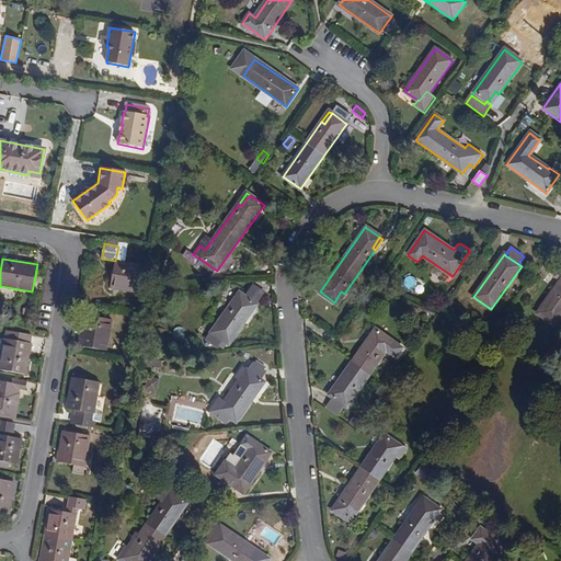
[(144,292),(148,267),(115,261),(114,272),(110,271),(110,274),(110,277),(112,279),(111,288),(136,293),(137,290),(144,292)]
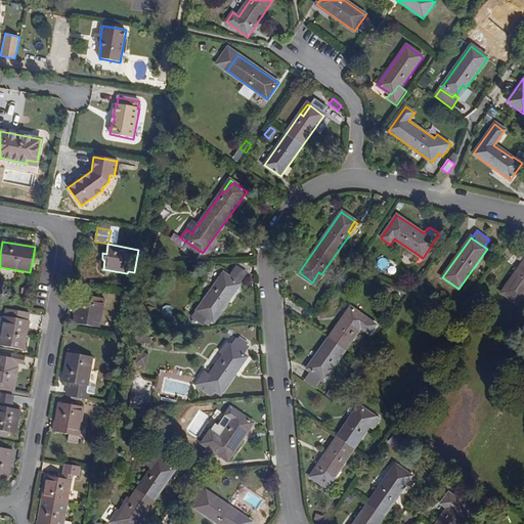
[(518,304),(523,295),(523,259),(501,293),(518,304)]
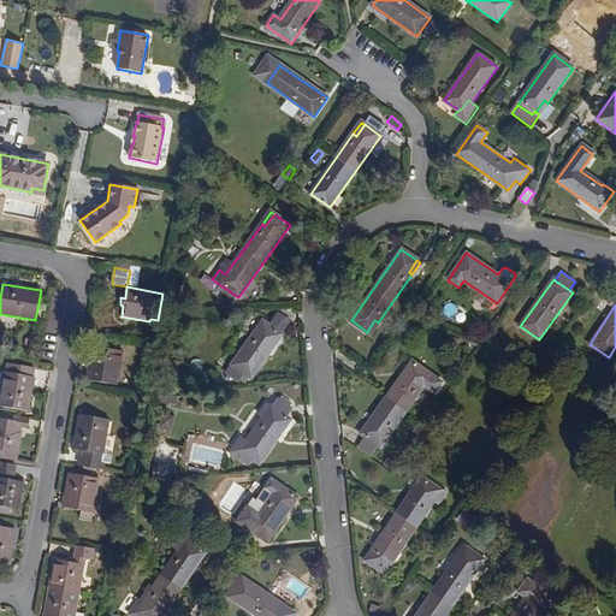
[(283,336),(291,323),(278,314),(270,326),(283,336)]
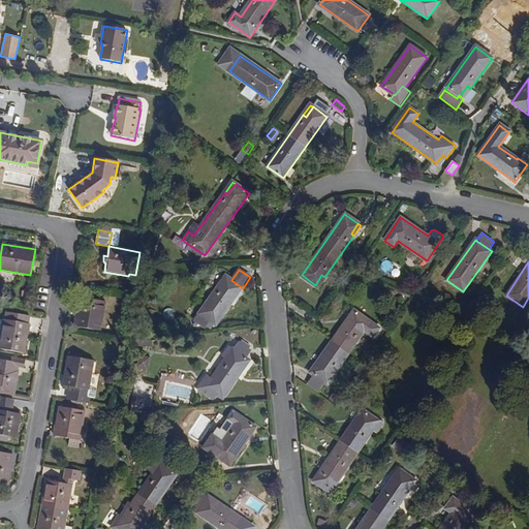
[(318,287),(324,277),(321,275),(315,285),(318,287)]
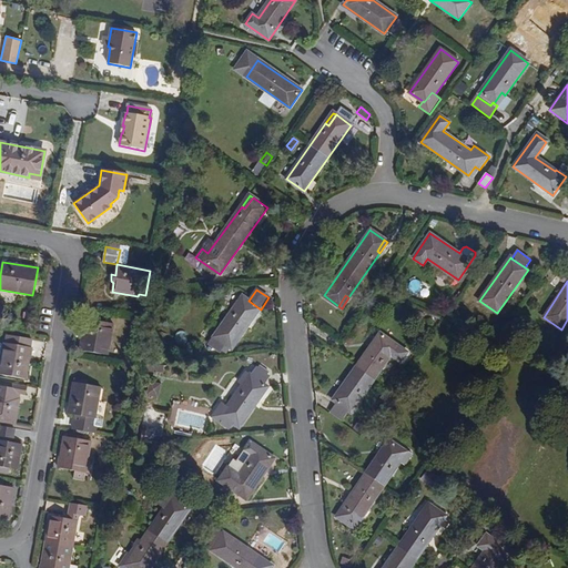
[(232,350),(261,310),(249,301),(243,296),(214,337),(232,350)]
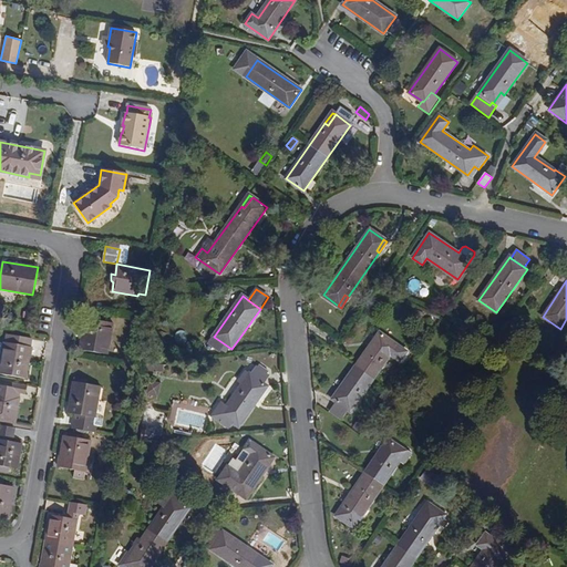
[(107,356),(113,323),(85,318),(80,350),(107,356)]
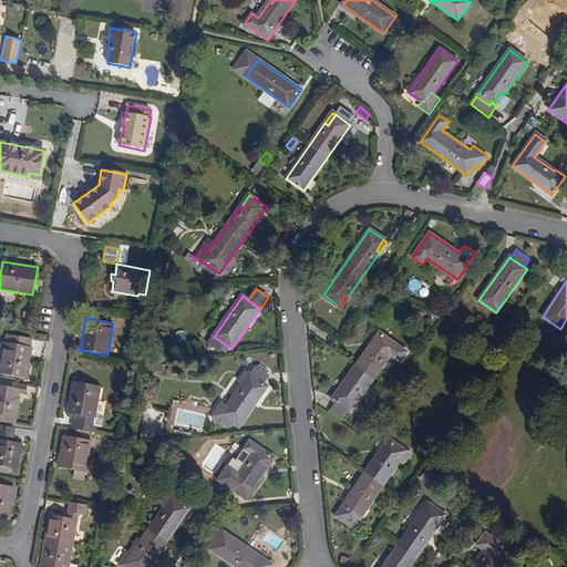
[(350,411),(390,354),(400,361),(406,352),(379,333),(332,399),(350,411)]
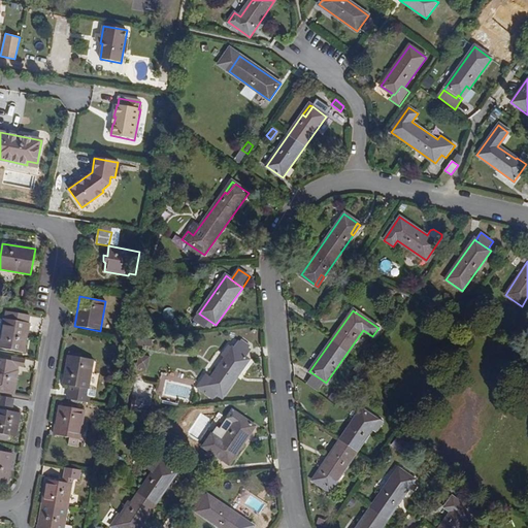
[(0,348),(25,353),(30,323),(29,323),(30,316),(7,311),(6,319),(5,319),(4,319),(0,341),(0,348)]
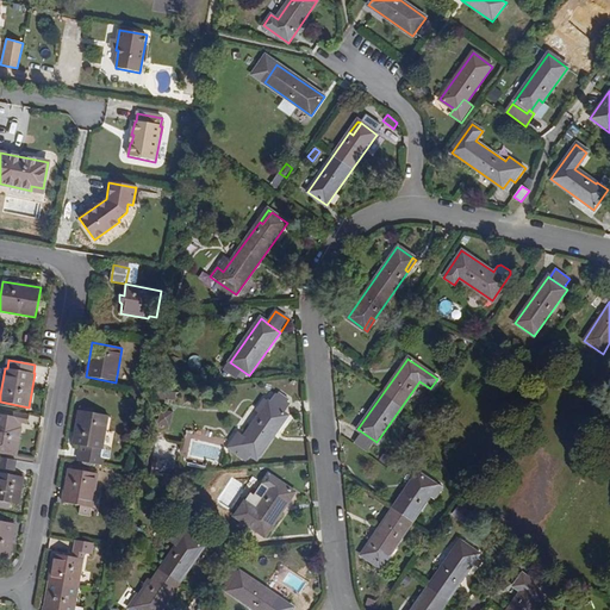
[(290,405),(275,396),(269,403),(284,414),(290,405)]
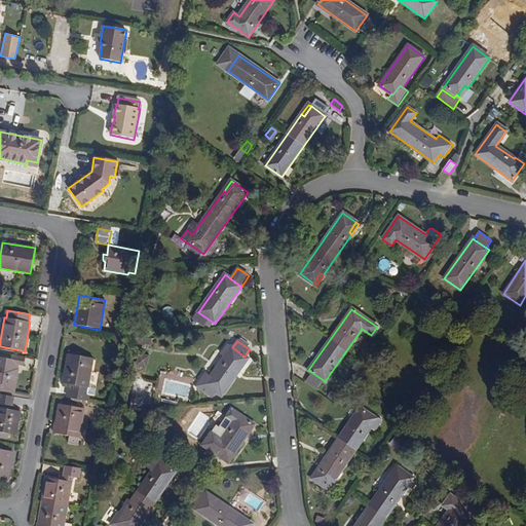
[(222,397),(248,359),(245,357),(232,347),(228,344),(223,351),(227,354),(211,377),(207,375),(197,387),(209,395),(213,389),(222,397)]
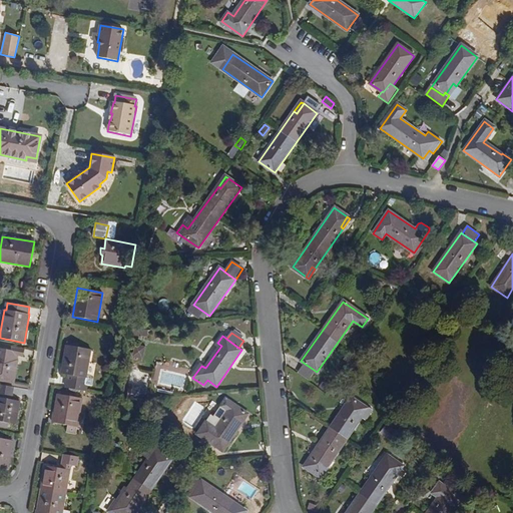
[(0,381),(14,384),(18,360),(16,360),(17,355),(24,356),(25,349),(0,344),(0,381)]
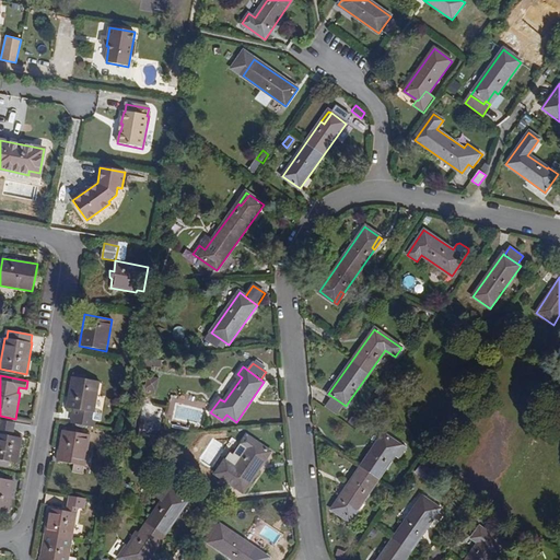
[(94,412),(100,382),(85,380),(72,376),(67,408),(74,409),(72,423),(95,428),(97,413),(94,412)]
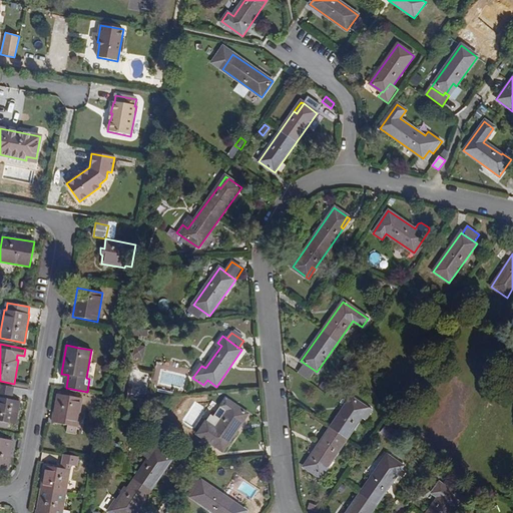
[(0,421),(15,425),(20,401),(6,399),(7,393),(12,394),(13,387),(0,385),(0,387),(0,421)]
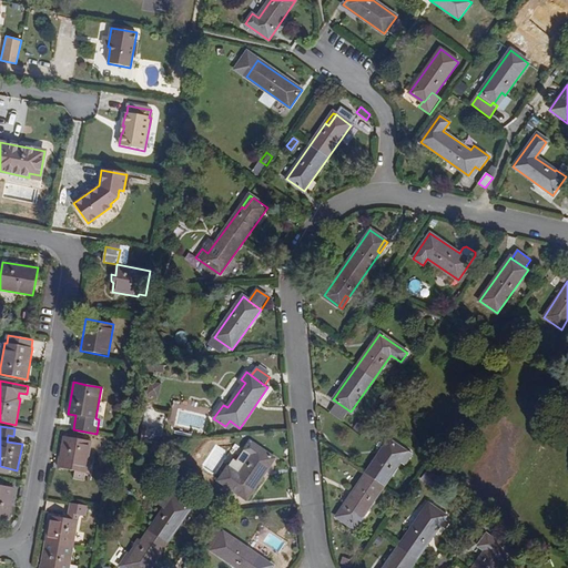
[(141,436),(153,438),(154,427),(142,426),(141,436)]
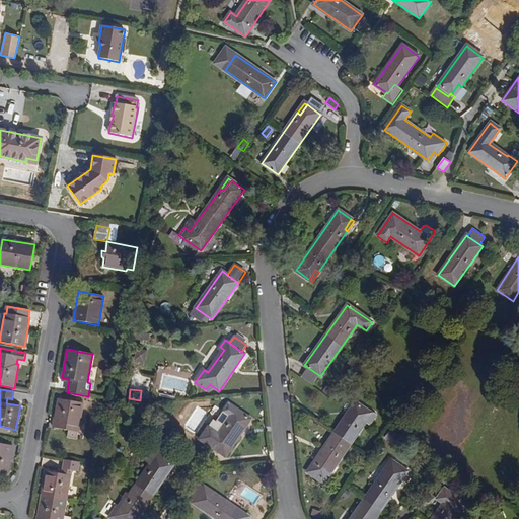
[(79,433),(84,403),(58,398),(53,428),(79,433)]
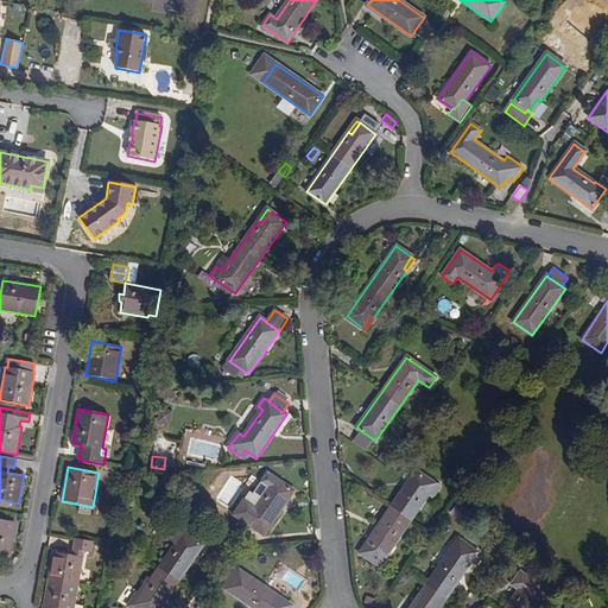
[(393,546),(428,495),(424,493),(431,482),(416,472),(360,555),(380,568),(394,548),(393,546)]
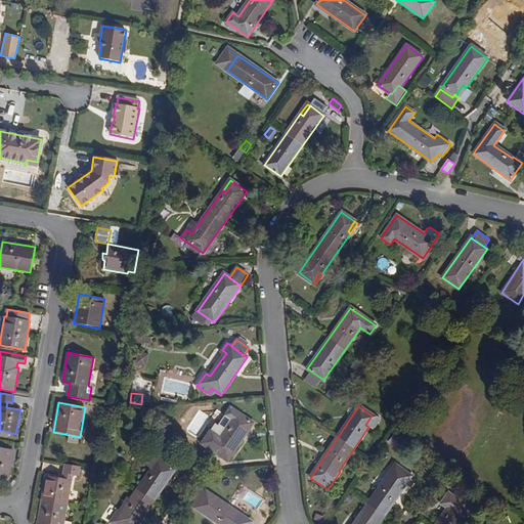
[(228,461),(253,424),(230,408),(225,416),(232,420),(220,436),(211,431),(202,444),(228,461)]
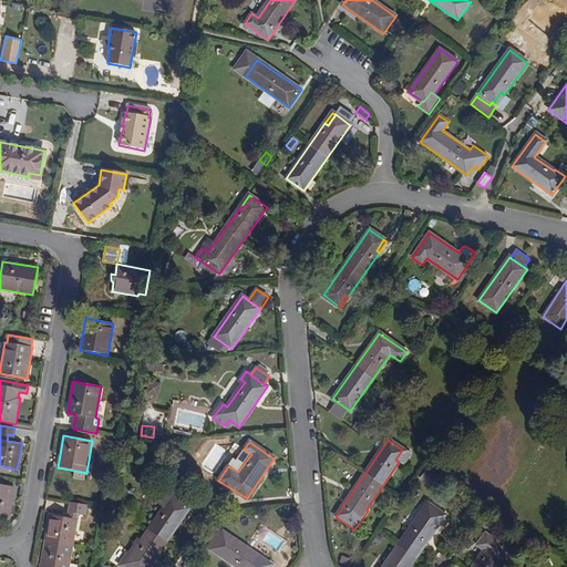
[(399,462),(405,452),(402,450),(395,460),(399,462)]
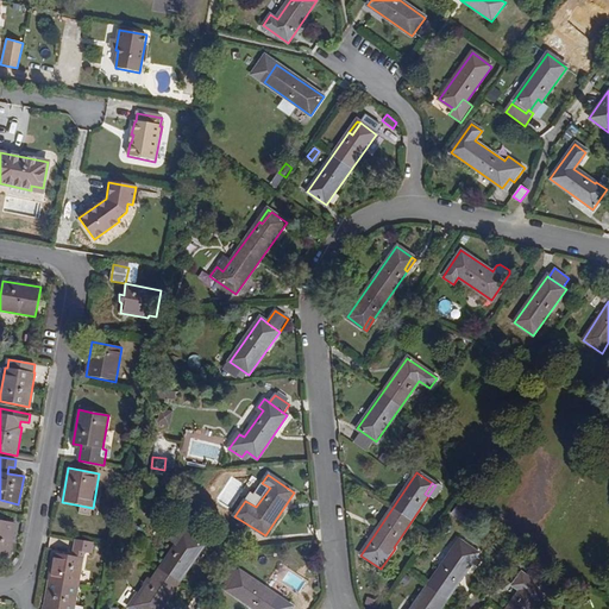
[(0,556),(10,558),(16,523),(0,520),(0,556)]
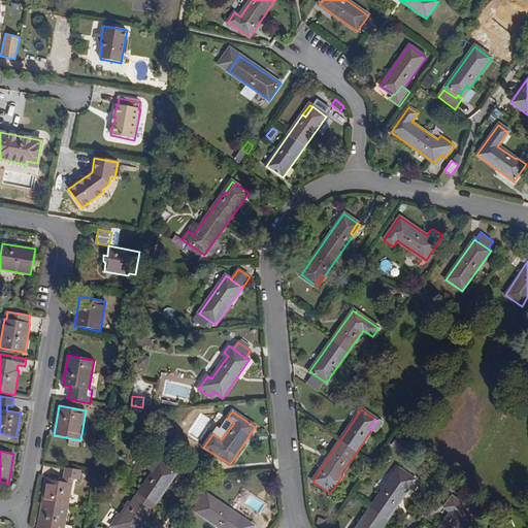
[(118,472),(124,460),(116,456),(109,468),(118,472)]
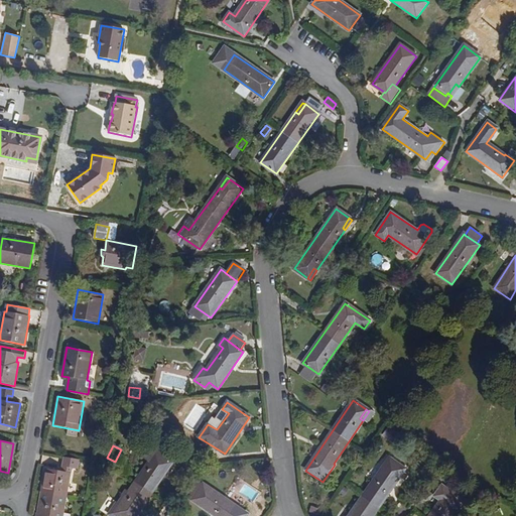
[(136,515),(172,464),(151,448),(145,457),(150,461),(120,504),(123,506),(117,515),(118,515),(136,515)]
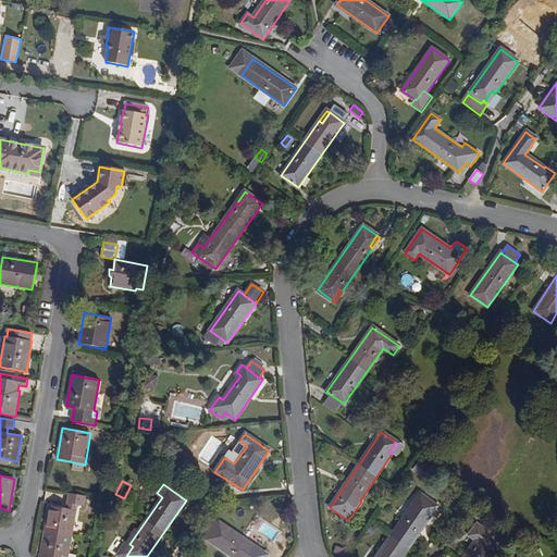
[(401,556),(431,516),(429,515),(435,505),(421,494),(375,556),(401,556)]
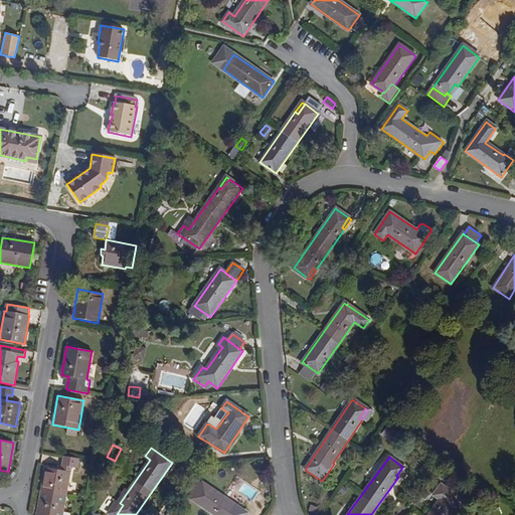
[(75,468),(77,461),(63,459),(62,466),(75,468)]
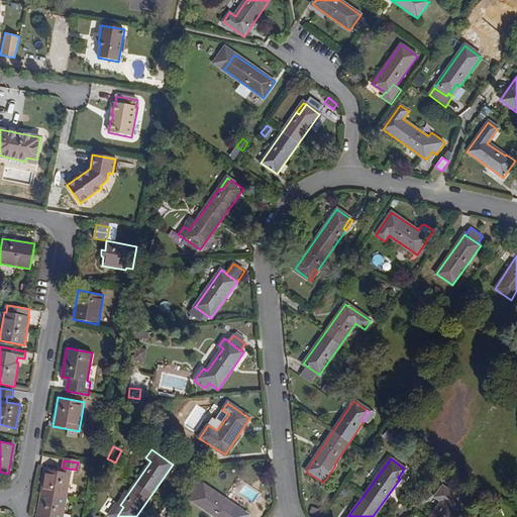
[(63,516),(71,474),(46,470),(36,516),(63,516)]
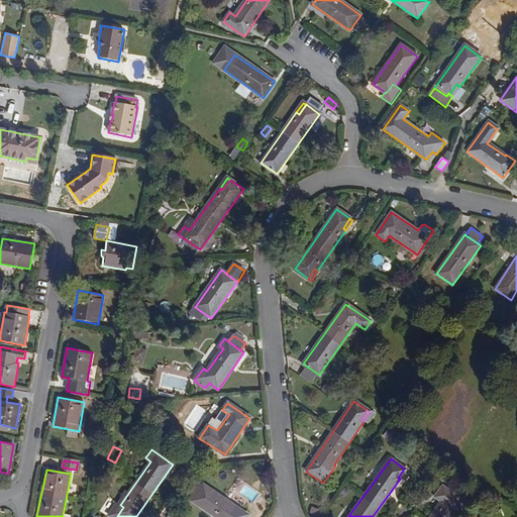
[(442,483),(447,475),(441,471),(436,478),(442,483)]
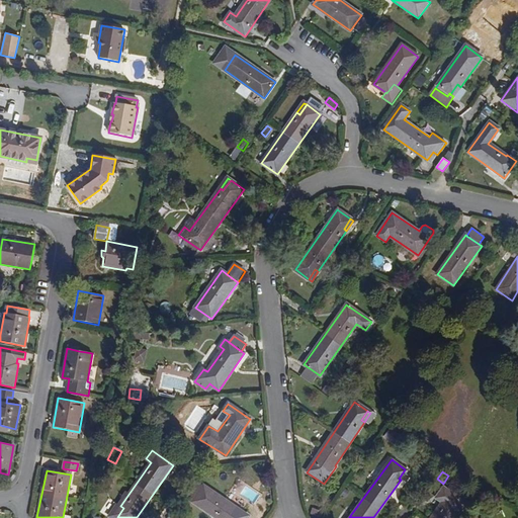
[(194,501),(204,487),(198,483),(189,497),(194,501)]
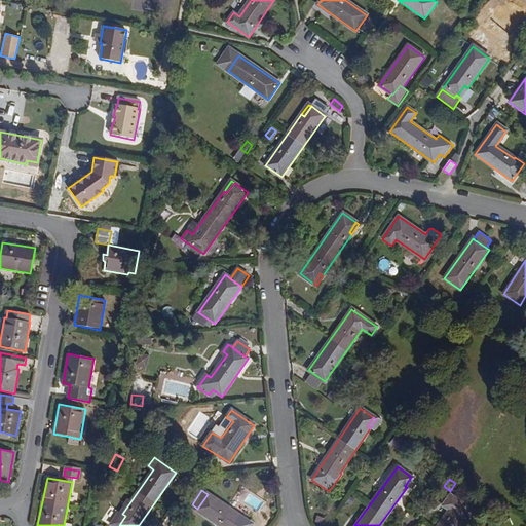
[(476,506),(456,492),(453,497),(473,511),(476,506)]
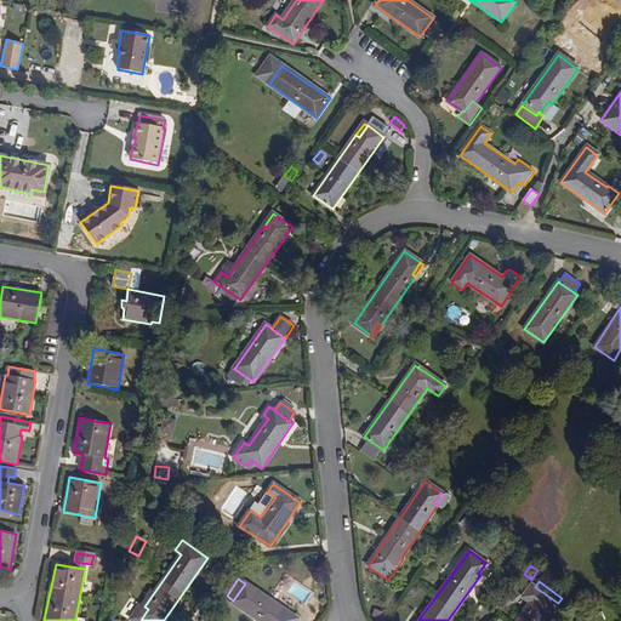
[(296,620),(297,620),(245,584),(233,600),(232,602),(260,620),(296,620)]
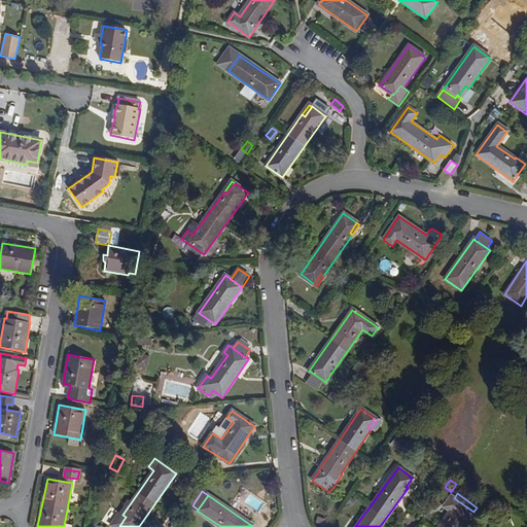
[(462,526),(473,512),(454,498),(451,496),(444,506),(450,511),(437,526),(462,526)]
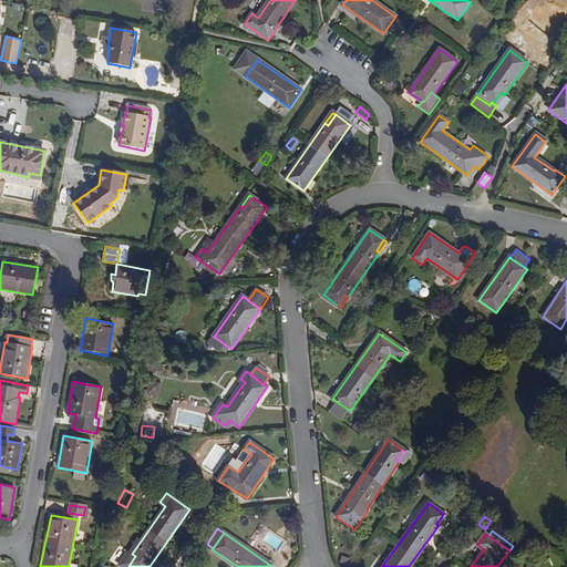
[(130,566),(129,566),(135,556),(132,554),(129,552),(120,564),(125,566),(130,566)]
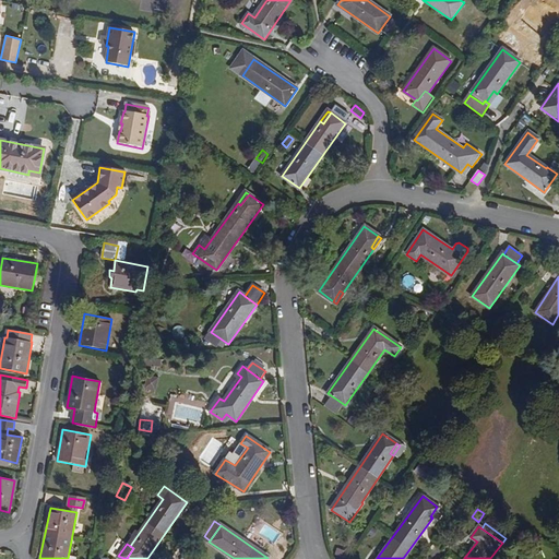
[(345,558),(348,552),(336,548),(334,555),(344,558),(345,558)]
